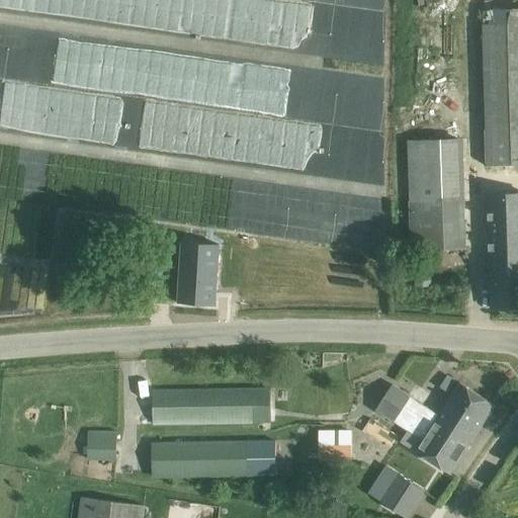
[(517,7),(483,8),(488,166),(517,164),(517,7)]
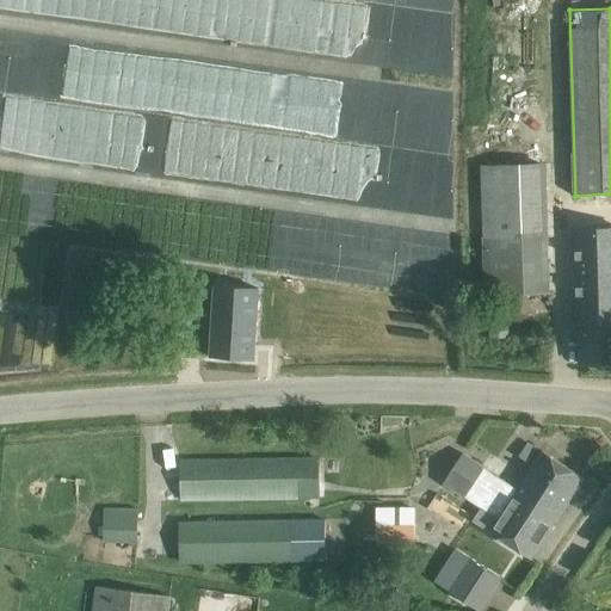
[(545,162),(483,166),(487,295),(549,292),(545,162)]
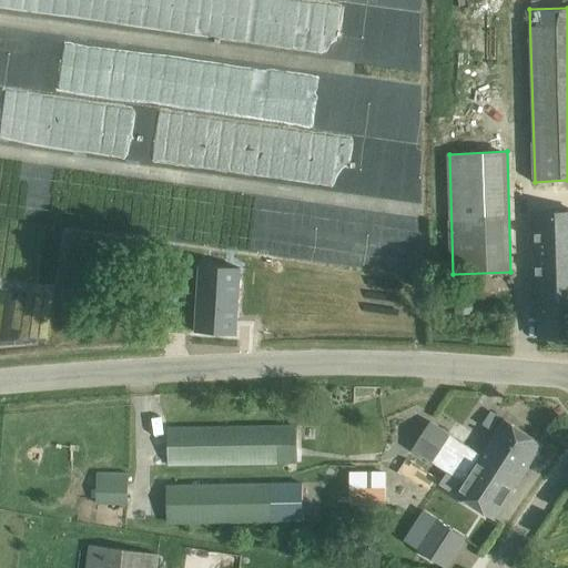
[(567,336),(567,211),(536,214),(539,338),(558,337),(558,336),(563,335),(563,337),(567,336)]
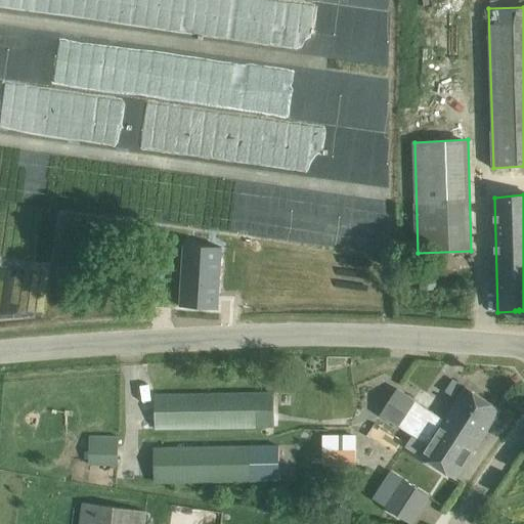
[(222,246),(184,244),(180,306),(218,309),(222,246)]
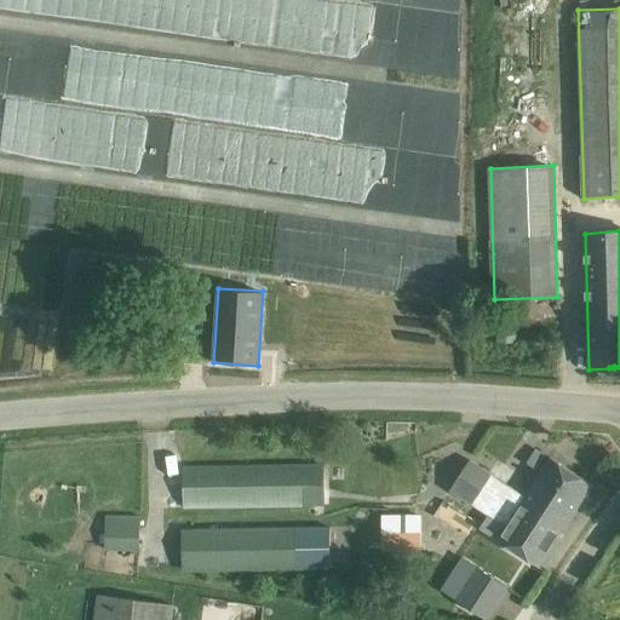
[(541,472),(551,457),(538,448),(528,463),(541,472)]
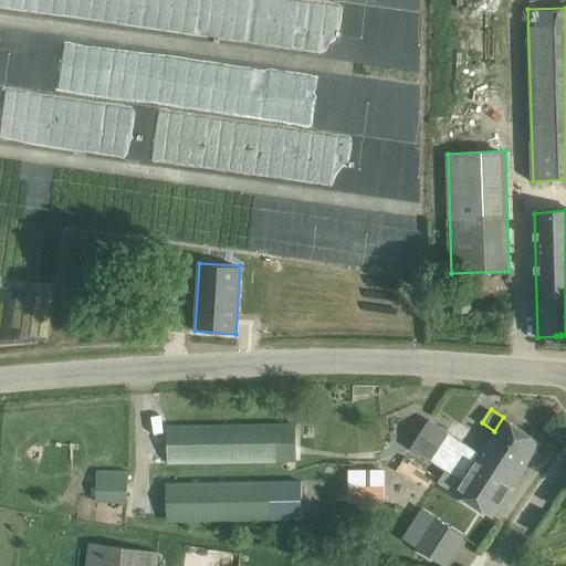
[(410,448),(450,473),(462,456),(473,463),(477,458),(515,483),(541,442),(503,417),(494,431),(480,452),(429,419),(410,448)]
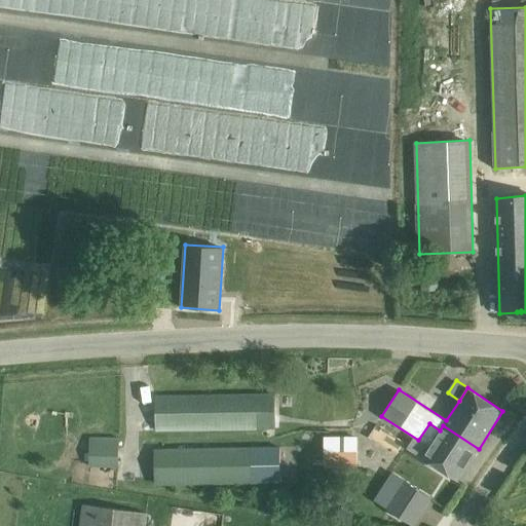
[(278,395),(155,397),(156,429),(279,427),(279,410),(278,395)]
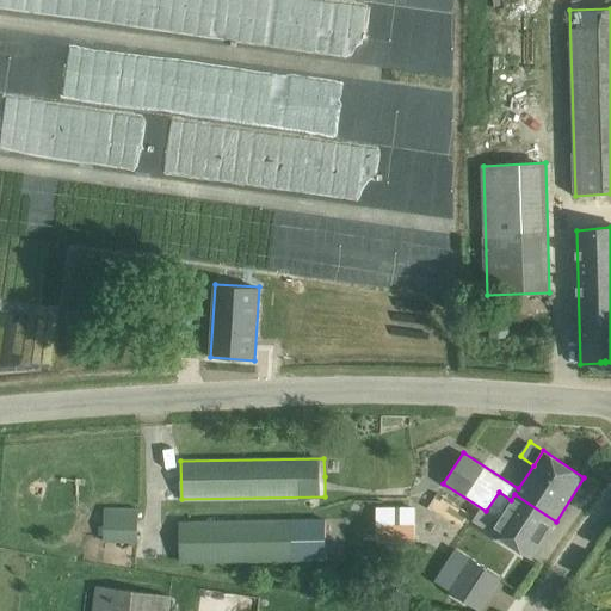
[(471,514),(438,492),(429,506),(462,529),(471,514)]
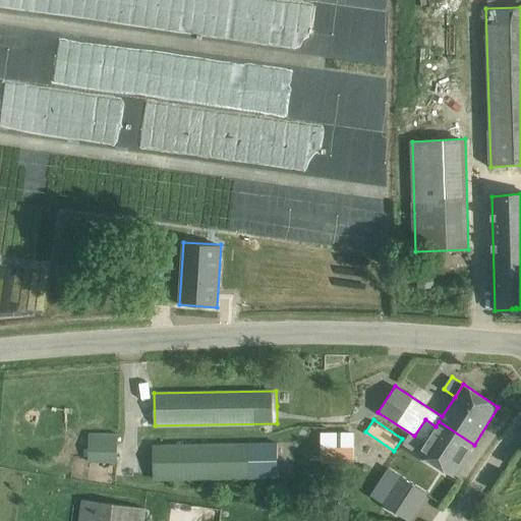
[(418,453),(453,476),(474,445),(439,421),(436,426),(425,419),(414,436),(425,443),(418,453)]
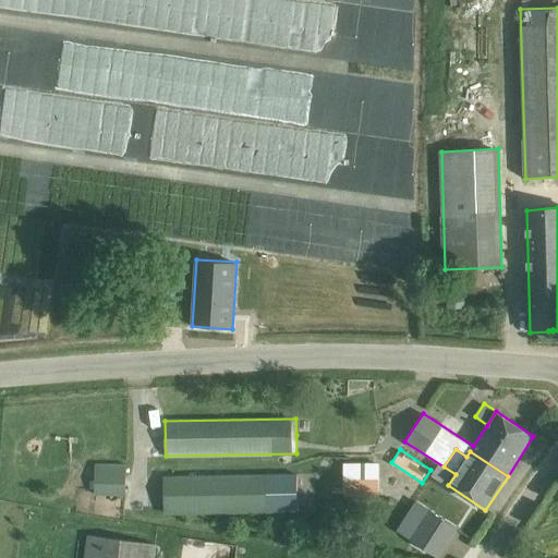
[(377,456),(348,456),(349,494),(377,494),(377,456)]
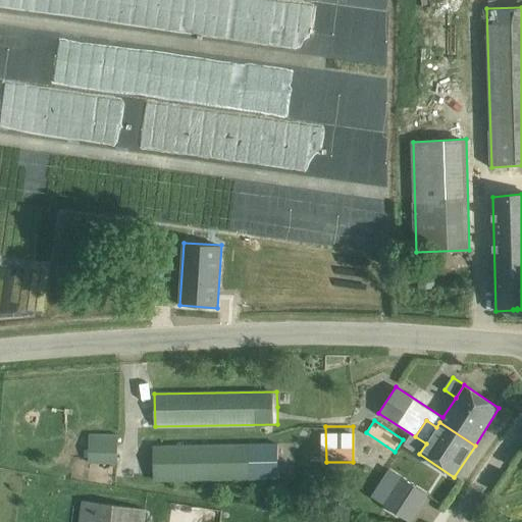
[(118,435),(90,434),(89,463),(117,464),(118,435)]
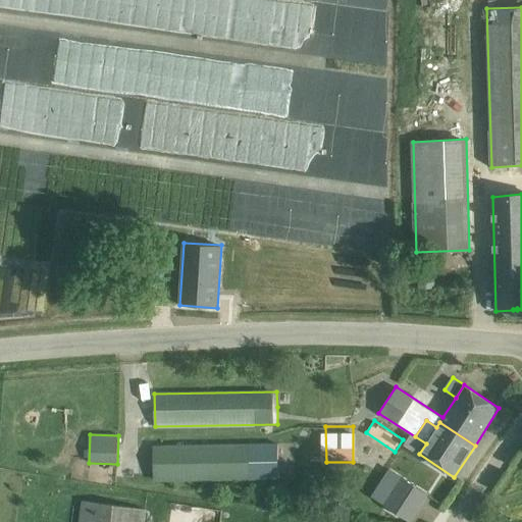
[(278,478),(277,435),(154,438),(155,480),(278,478)]
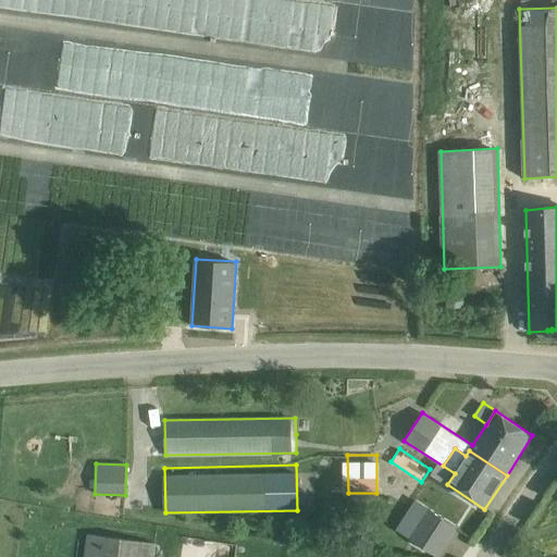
[(410,539),(437,556),(457,527),(429,509),(410,539)]
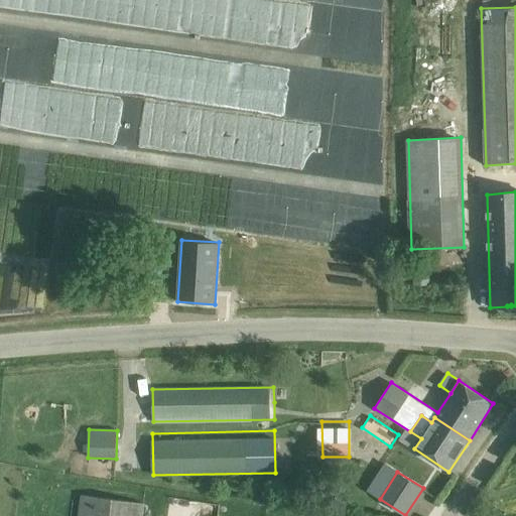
[(142,515),(144,503),(81,495),(78,515),(142,515)]
